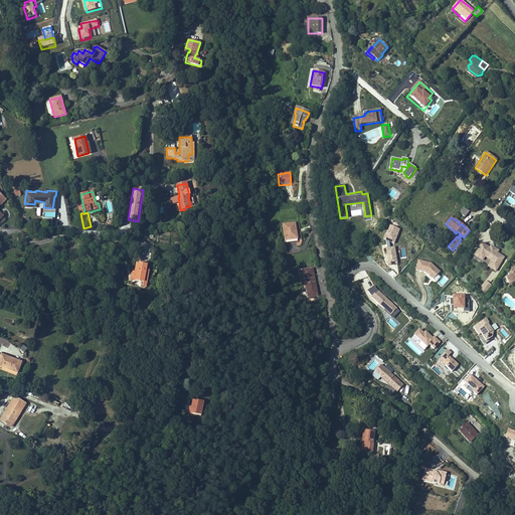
[(297,238),(295,224),(283,225),(285,240),(297,238)]
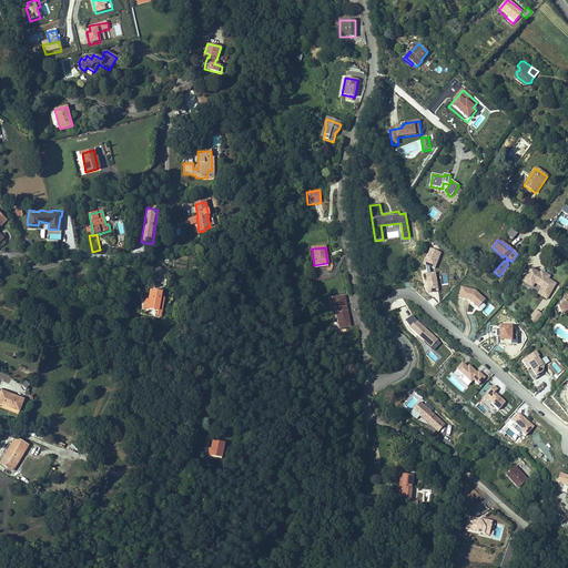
[(424,274),(427,294),(439,292),(436,272),(430,274),(428,267),(435,270),(442,253),(429,249),(426,257),(425,256),(422,265),(425,266),(426,274),(424,274)]
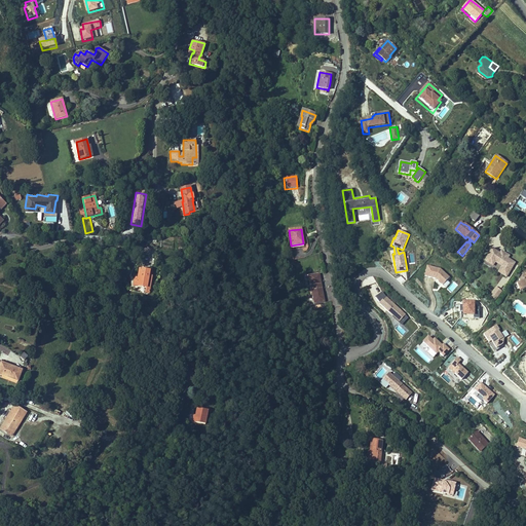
[(491,250),(485,260),(489,263),(490,260),(494,262),(501,267),(499,269),(508,273),(514,264),(506,260),(503,258),(505,256),(500,253),(499,255),(491,250)]
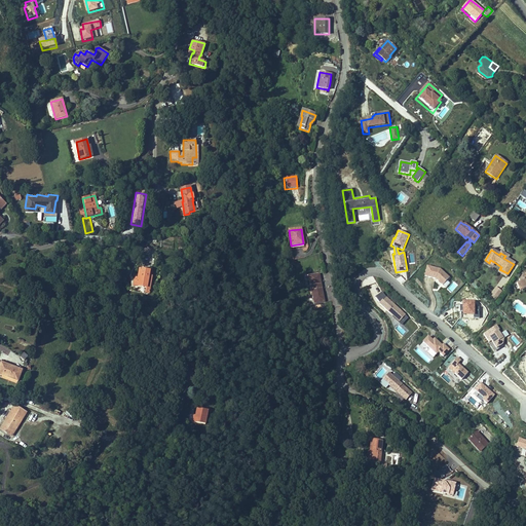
[(426,266),(424,276),(436,279),(442,286),(450,277),(440,269),(426,266)]
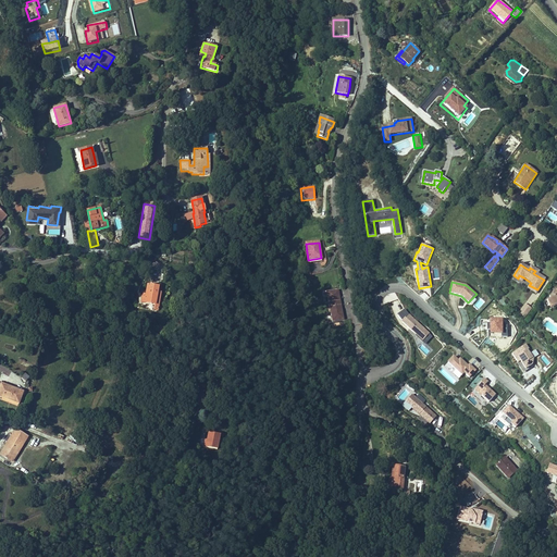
[(157,298),(159,287),(148,285),(146,294),(146,298),(143,297),(141,302),(156,305),(157,298)]
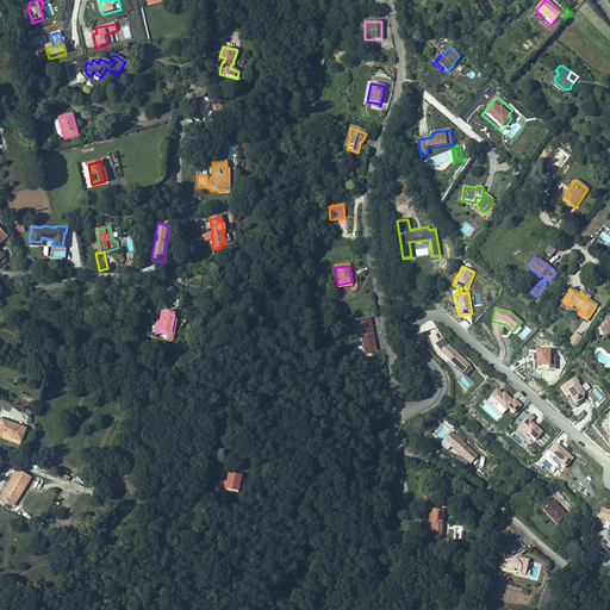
[(589,317),(579,312),(577,316),(586,322),(589,317)]
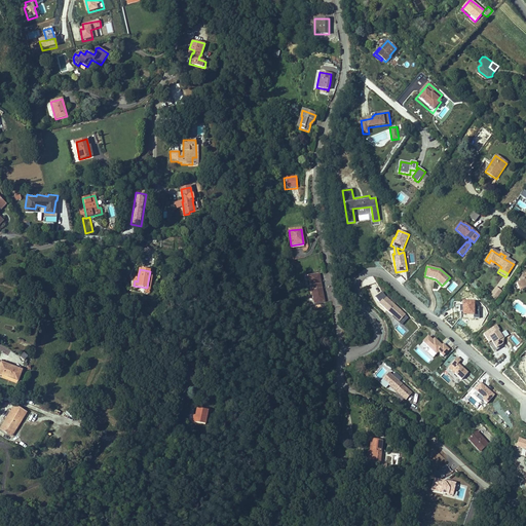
[(516,284),(519,290),(525,286),(525,269),(519,280),(519,283),(516,284)]
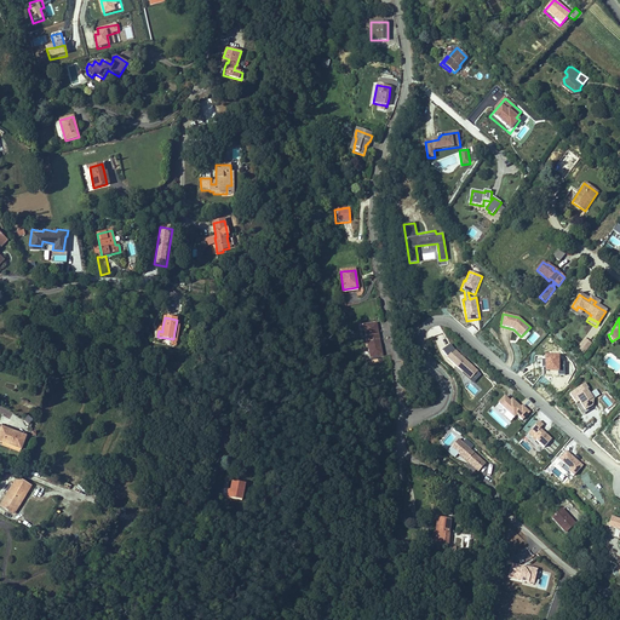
[(382,357),(380,350),(382,350),(377,328),(375,329),(374,322),(359,325),(360,332),(365,331),(368,352),(363,352),(365,361),(382,357)]
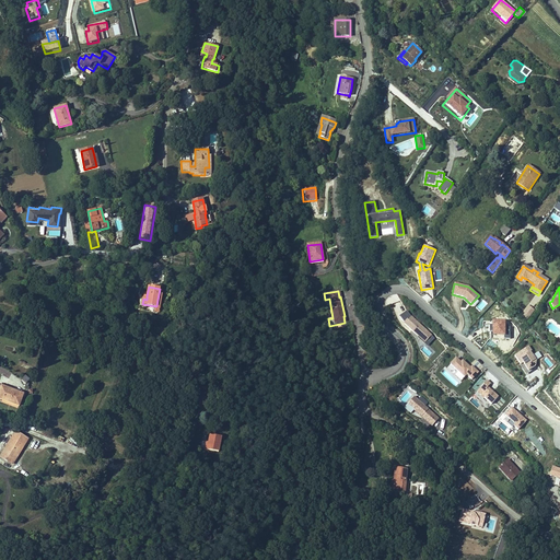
[(426,293),(422,298),(428,303),(432,299),(426,293)]
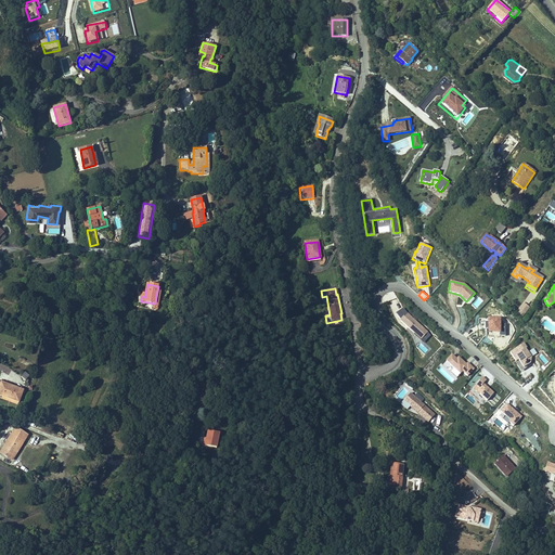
[(523,318),(530,307),(523,302),(516,312),(523,318)]
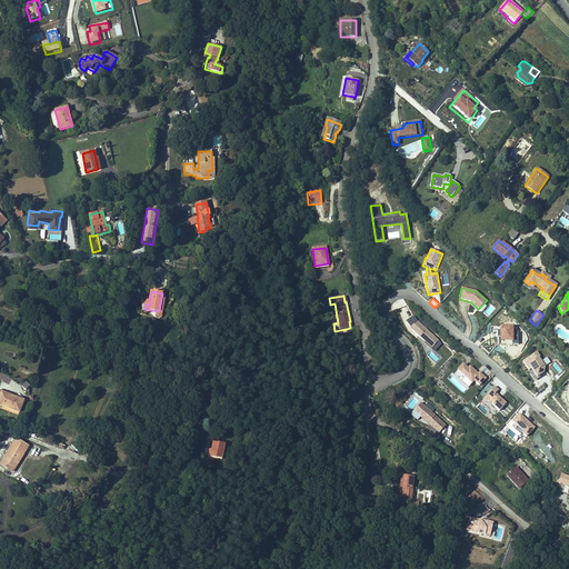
[(417,322),(413,317),(406,322),(410,329),(425,341),(422,342),(433,352),(441,345),(417,322)]
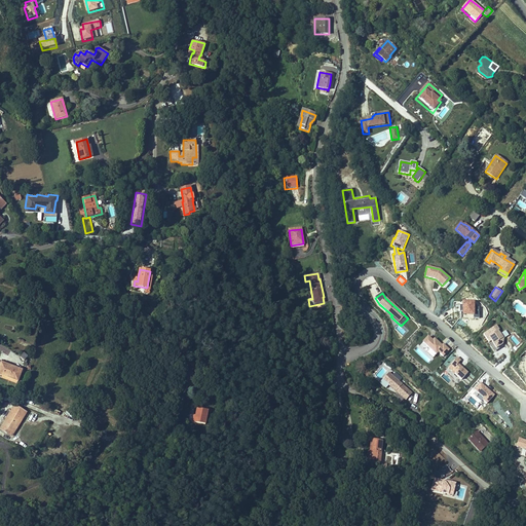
[(461,313),(474,313),(474,317),(479,317),(479,306),(475,306),(475,299),(460,299),(460,302),(461,302),(461,313)]
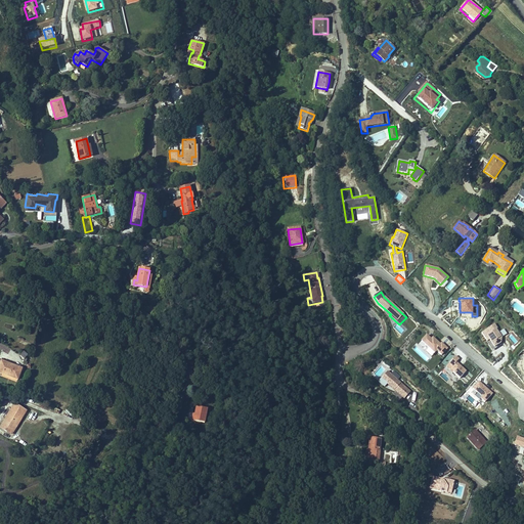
[(494,324),(481,334),(491,351),(500,345),(499,343),(501,338),(495,330),(496,329),(494,324)]
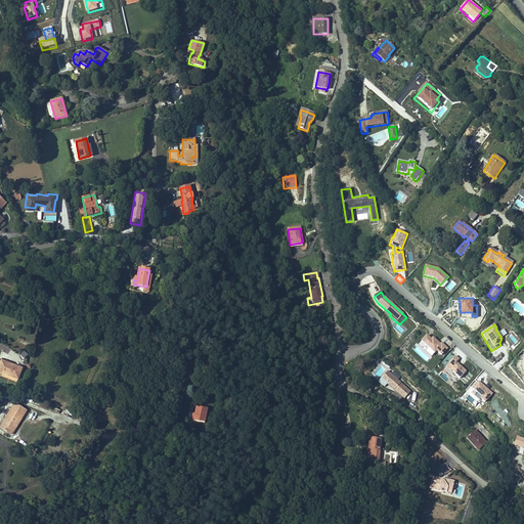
[(426,336),(421,342),(429,348),(426,352),(431,356),(436,350),(441,355),(446,349),(441,344),(440,345),(432,338),(431,340),(426,336)]
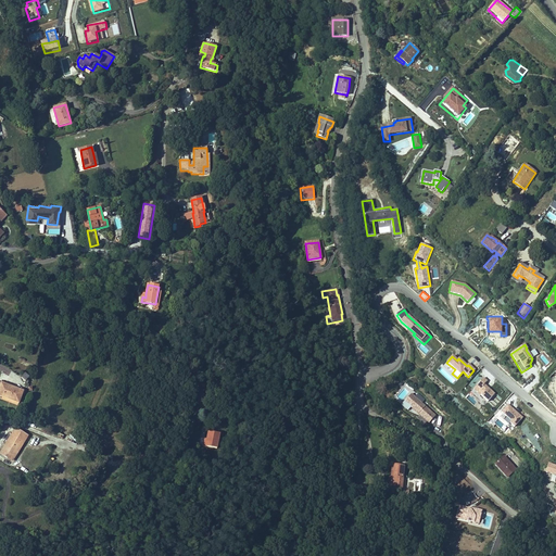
[(483,378),(474,389),(488,402),(494,394),(484,386),(487,382),(483,378)]
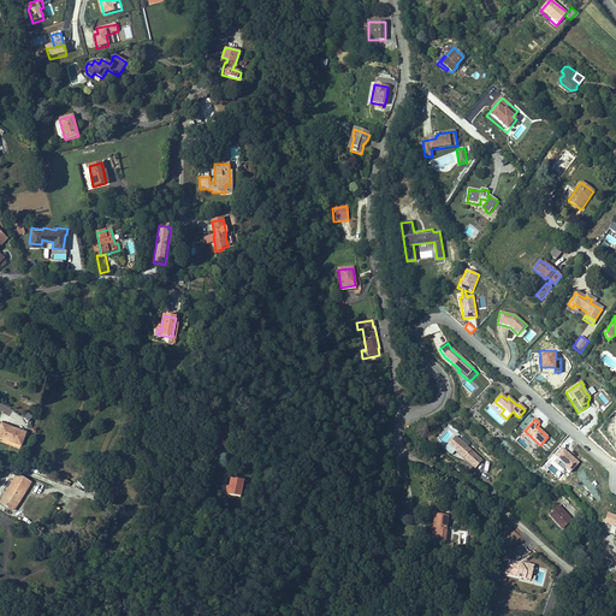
[(25,434),(0,424),(0,438),(21,446),(25,434)]
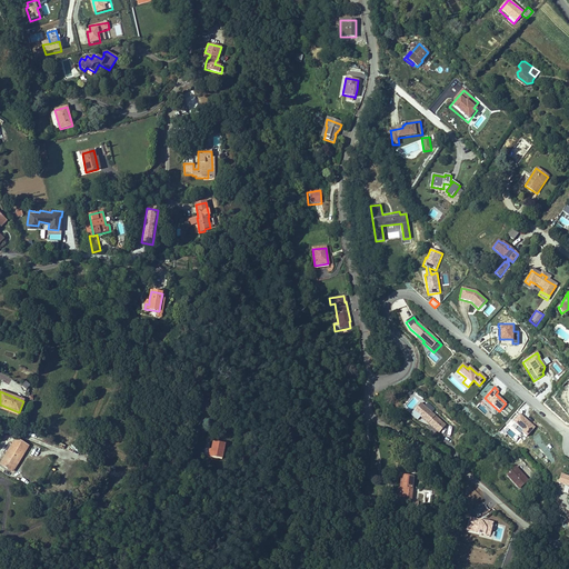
[(439,432),(446,425),(440,420),(441,419),(440,413),(437,417),(421,403),(415,410),(439,432)]
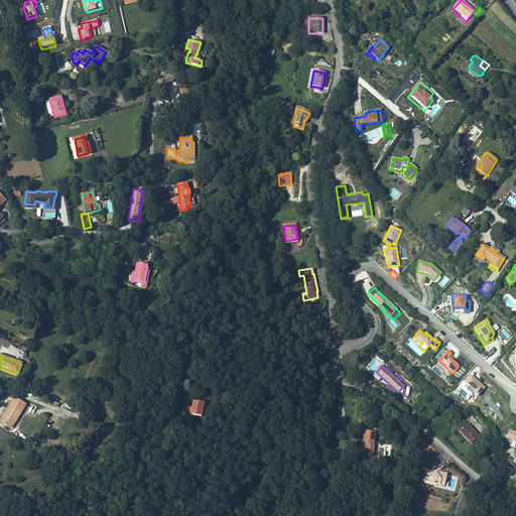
[(471,376),(461,387),(472,396),(474,394),(477,397),(485,388),(471,376)]
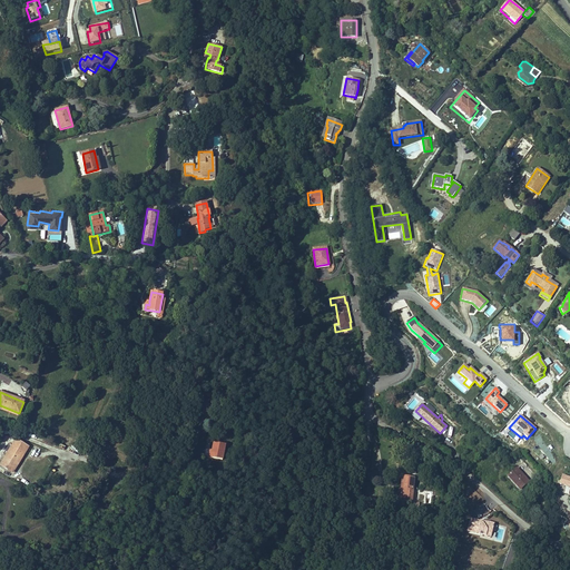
[(16,439),(1,463),(12,470),(21,455),(22,457),(28,446),(16,439)]
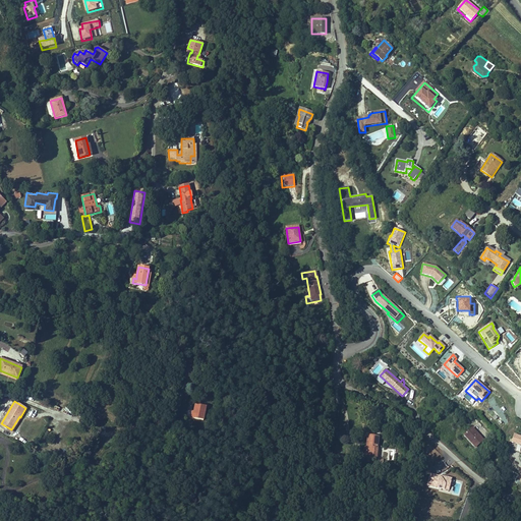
[(207,407),(195,404),(193,411),(192,418),(204,420),(207,407)]
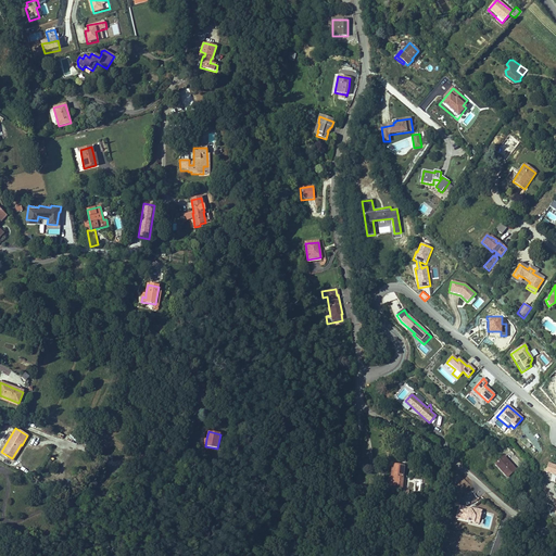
[(1,452),(0,453),(0,454),(11,460),(12,458),(1,452)]
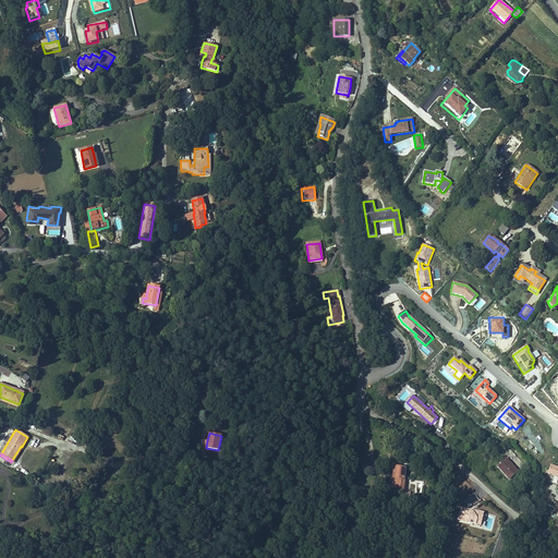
[(509,480),(518,472),(506,459),(502,461),(497,466),(509,480)]
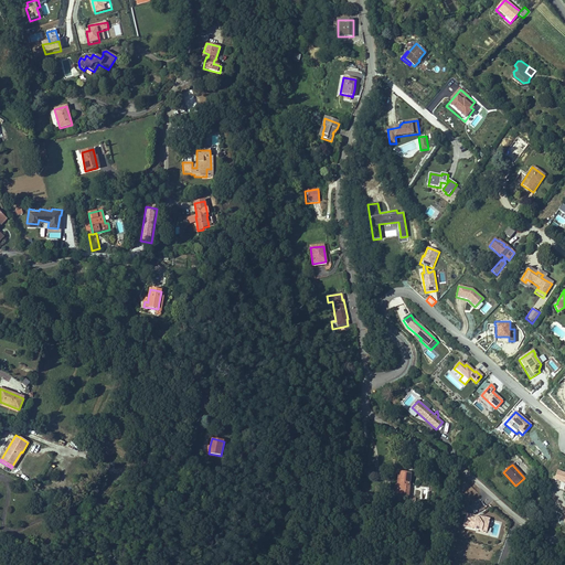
[(564,472),(557,470),(554,481),(564,484),(564,472)]
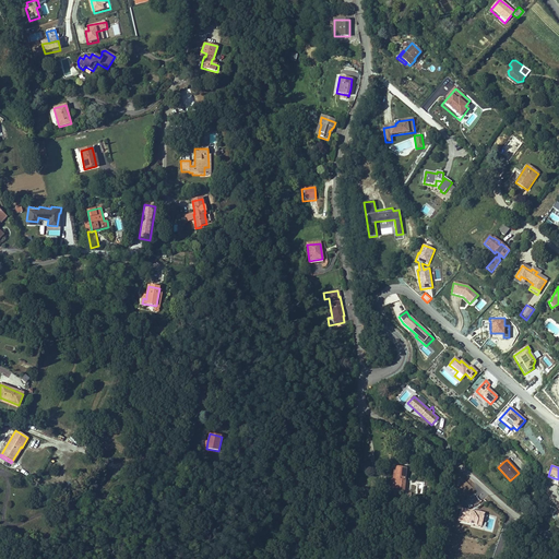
[(393,480),(392,491),(404,492),(405,480),(406,470),(394,467),(393,480)]
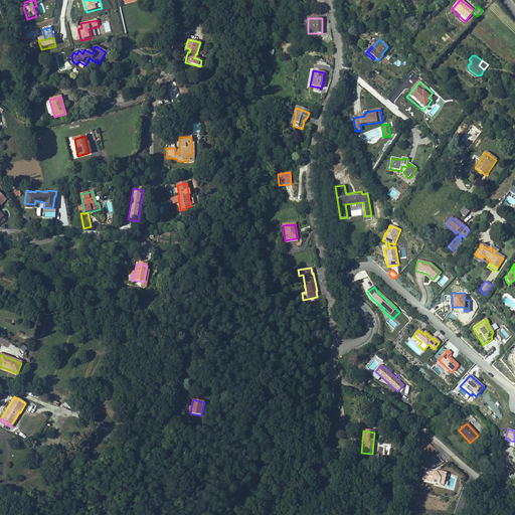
[(421,480),(444,486),(447,473),(434,470),(433,471),(424,469),(421,480)]
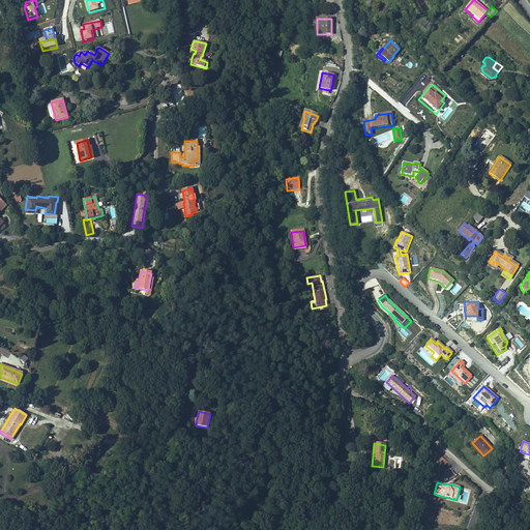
All buildings are outlined.
